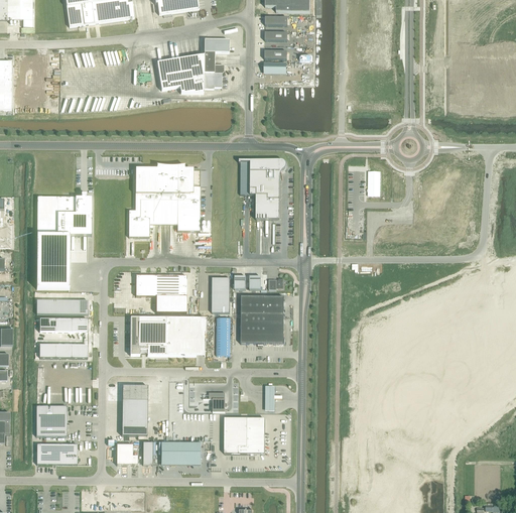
[(0,0),(0,18),(5,18),(5,13),(7,13),(7,18),(23,19),(23,26),(32,26),(32,0),(7,0),(7,2),(5,2),(5,0),(0,0)]
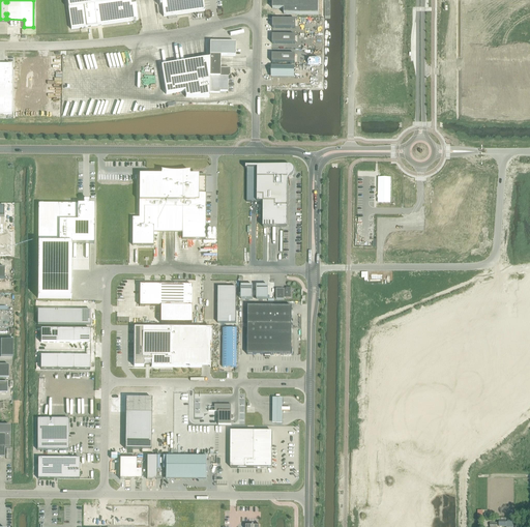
[(66,0),(70,26),(138,18),(135,0),(162,0),(164,13),(204,8),(203,0),(66,0)]
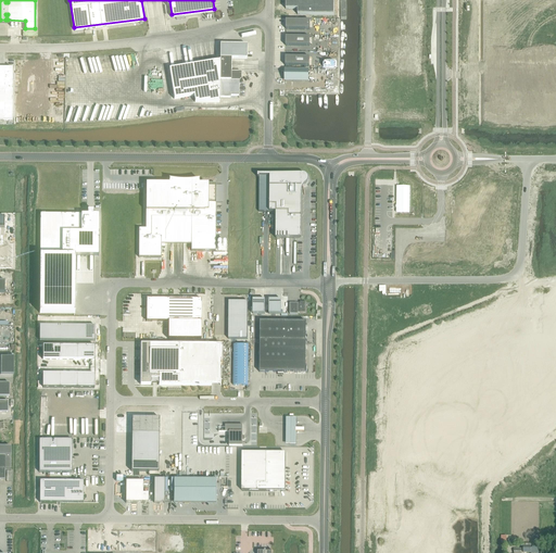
[(333,12),(333,0),(286,0),(286,7),(298,7),(298,12),(333,12)]
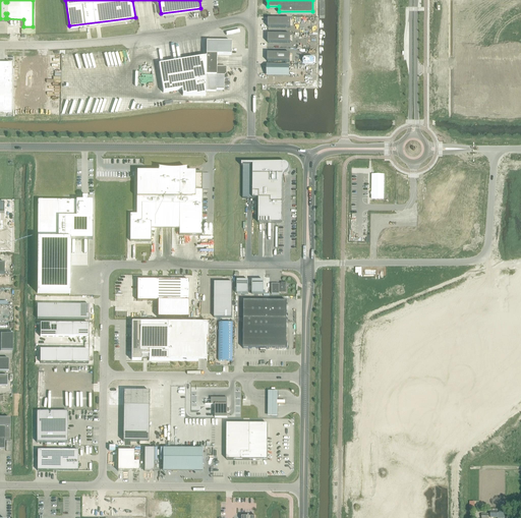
[(290,24),(290,16),(268,16),(268,24),(290,24)]
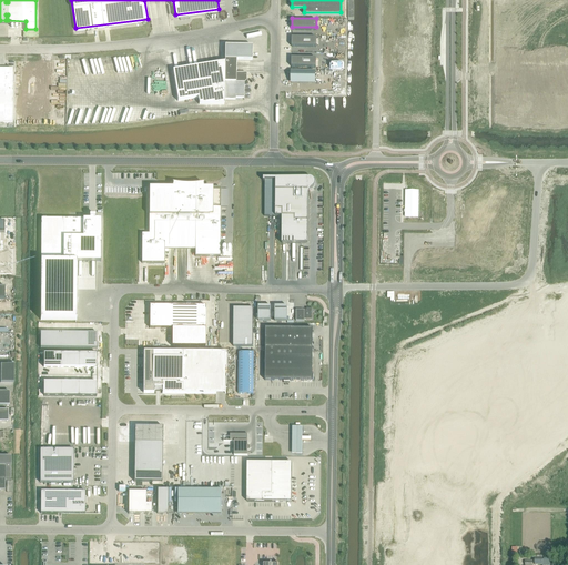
[(316,43),(316,34),(292,34),(292,43),(316,43)]
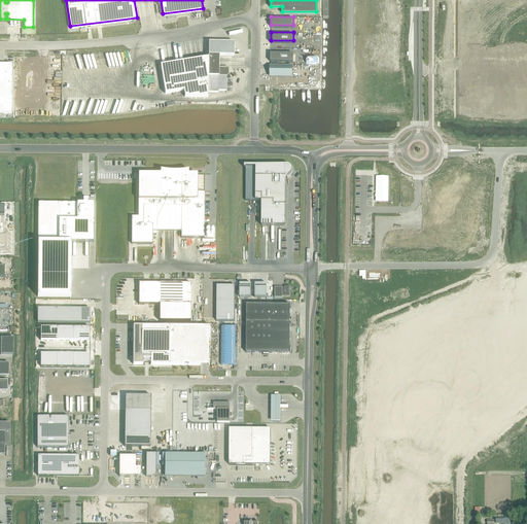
[(161,63),(155,64),(160,92),(165,91),(183,88),(184,94),(208,94),(208,90),(218,90),(218,88),(226,88),(226,73),(229,72),(229,65),(218,65),(219,53),(234,53),(234,39),(209,39),(208,55),(161,63)]
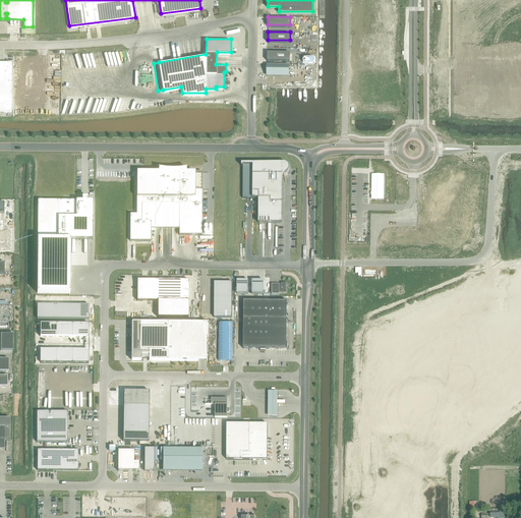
[(290,59),(290,51),(268,50),(268,59),(290,59)]
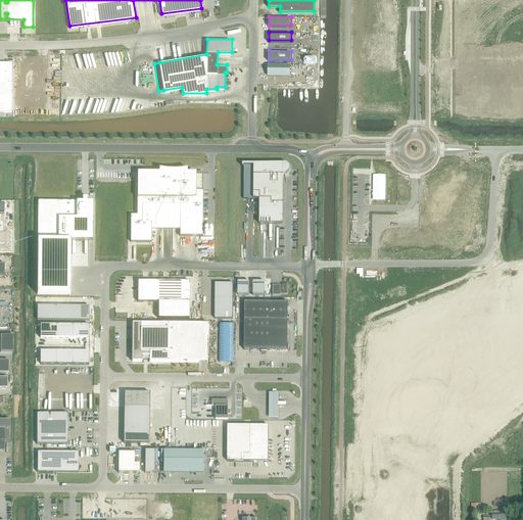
[(0,109),(11,110),(11,61),(0,60),(0,109)]
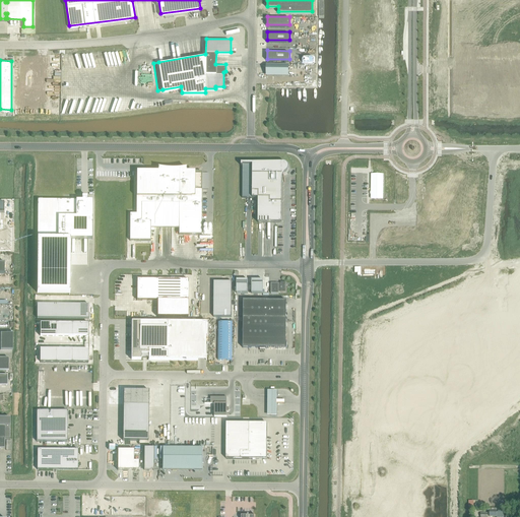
[(267,72),(287,73),(288,63),(267,63),(267,72)]
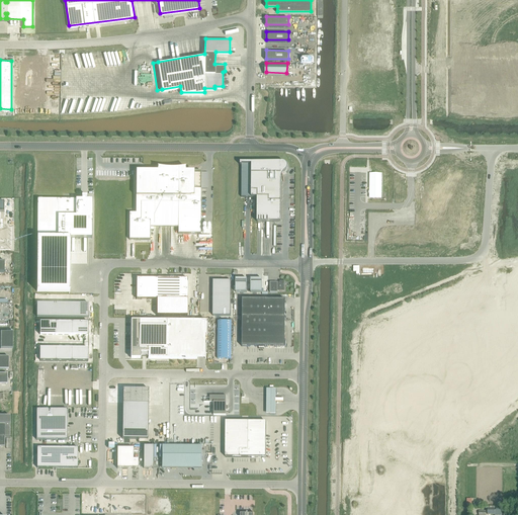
[(241,194),(251,194),(257,195),(257,220),(261,220),(270,220),(271,220),(281,220),(281,170),(281,169),(282,169),(284,168),(285,168),(286,166),(286,165),(286,163),(285,162),(284,161),(282,161),(281,160),(240,160),(240,163),(242,163),(241,194)]
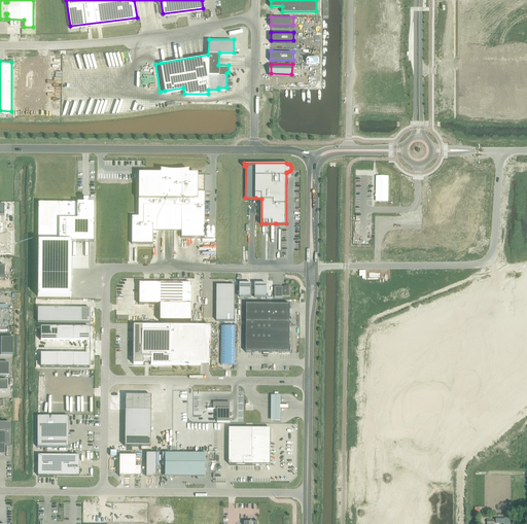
[(157,171),(146,171),(146,170),(144,170),(144,171),(138,171),(138,214),(132,214),(132,241),(152,241),(152,232),(156,232),(156,225),(181,226),(181,235),(204,235),(204,171),(188,171),(187,168),(185,168),(183,168),(181,169),(179,169),(179,168),(170,168),(170,169),(167,168),(165,168),(163,168),(161,167),(160,170),(157,170),(157,171)]
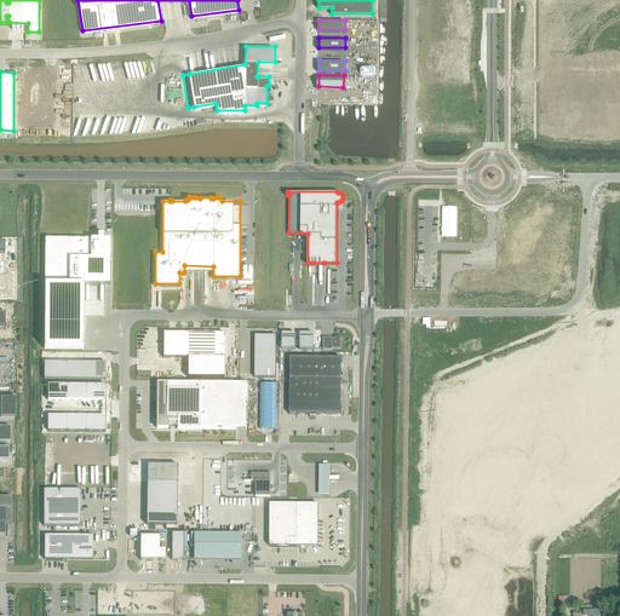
[(442,205),(442,232),(457,234),(457,205),(442,205)]
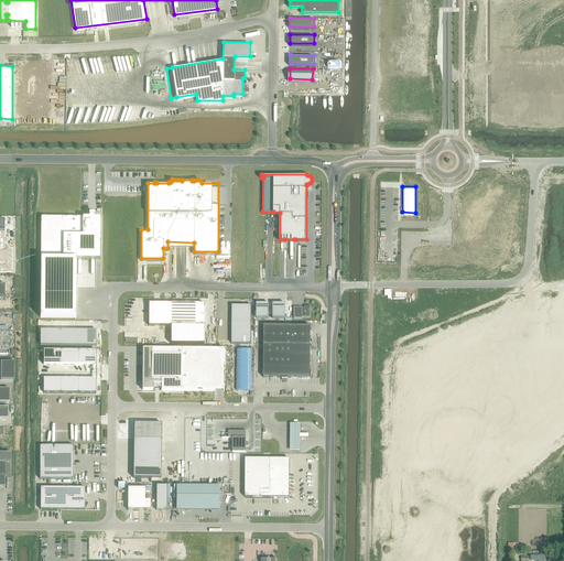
[(76,315),(76,257),(96,257),(100,257),(100,219),(101,219),(101,218),(100,218),(100,215),(95,214),(95,211),(88,211),(88,215),(68,214),(41,214),(40,314),(76,315)]
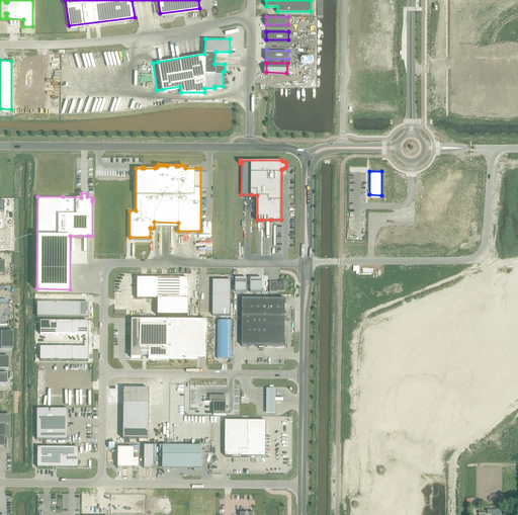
[(0,246),(11,247),(11,224),(2,224),(2,216),(0,216),(0,208),(4,209),(4,198),(0,198),(0,246)]
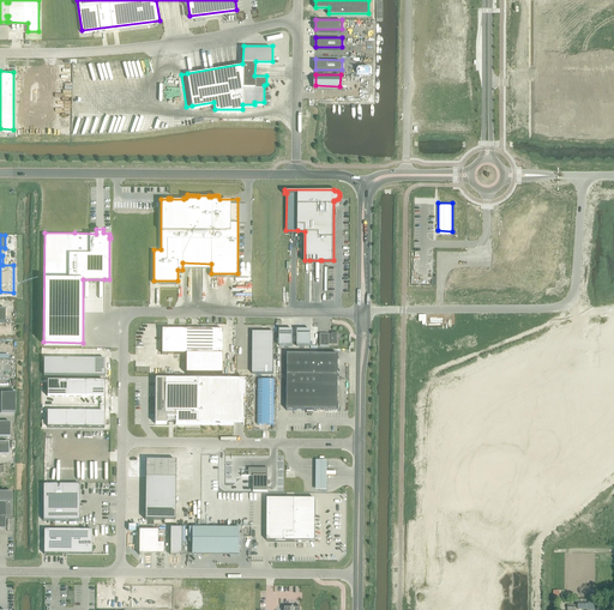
[(162,326),(161,351),(186,351),(186,370),(222,370),(222,351),(222,327),(162,326)]
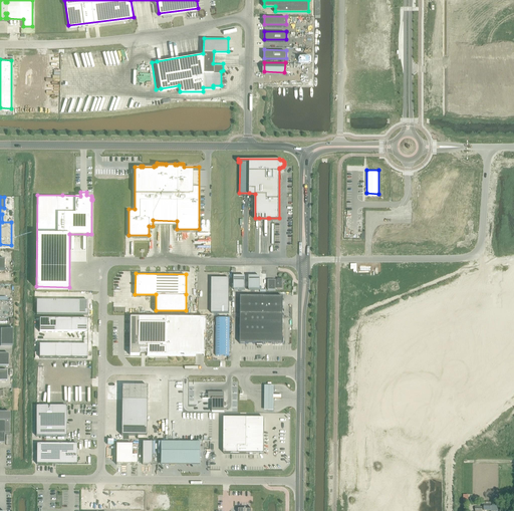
[(234,287),(245,287),(245,274),(234,274),(234,287)]
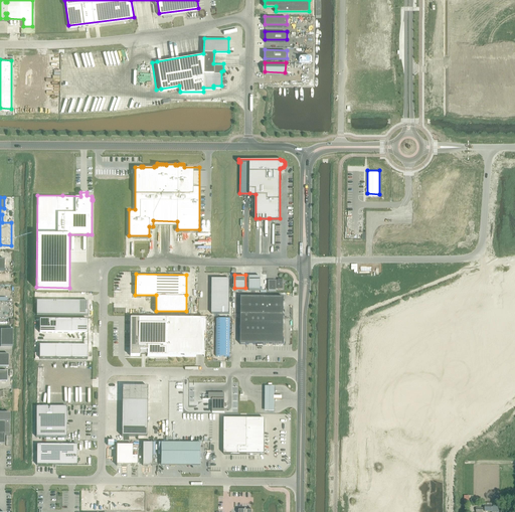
[(249,288),(261,288),(261,275),(249,275),(249,288)]
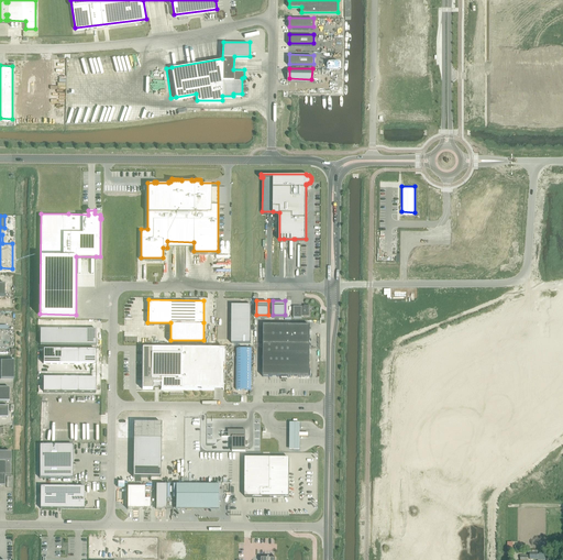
[(231,340),(251,340),(251,302),(231,302),(231,340)]
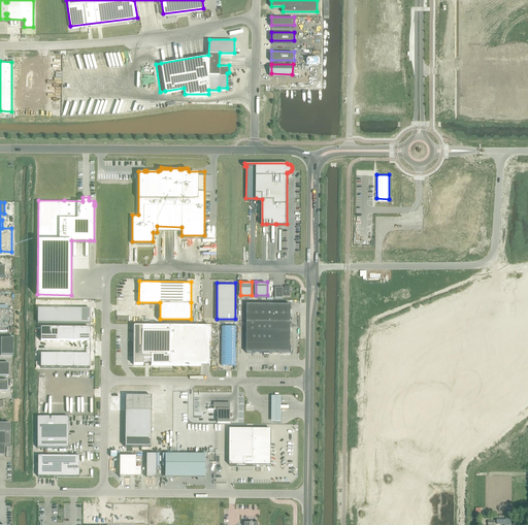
[(283,294),(290,294),(290,284),(285,284),(285,286),(283,286),(283,285),(275,285),(275,295),(283,295),(283,294)]
